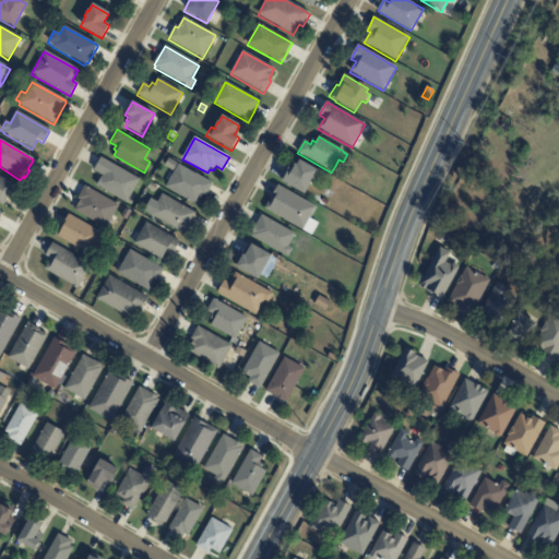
[(140,179),(127,202),(96,185),(102,175),(93,169),(100,156),(140,179)]
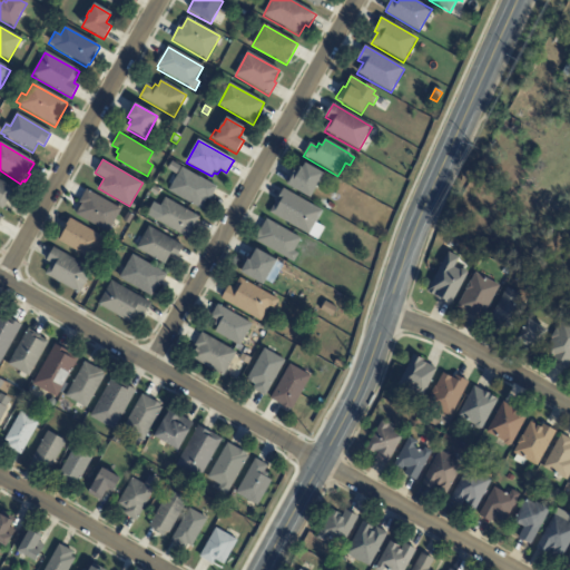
[(173,160),(180,165),(176,173),(168,168),(173,160)]
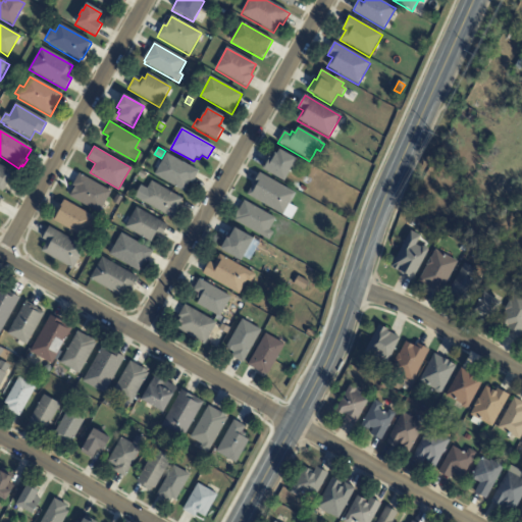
[(297,161),(283,184),(262,170),(269,158),(271,160),(275,154),(277,156),(279,151),(297,161)]
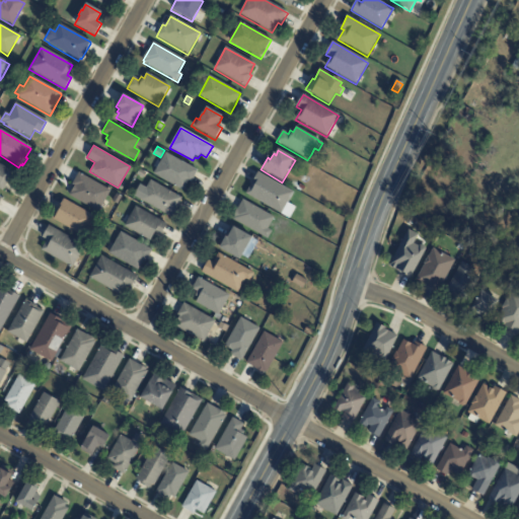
[(196,171),(191,181),(189,180),(182,190),(154,172),(165,152),(197,170),(196,171)]
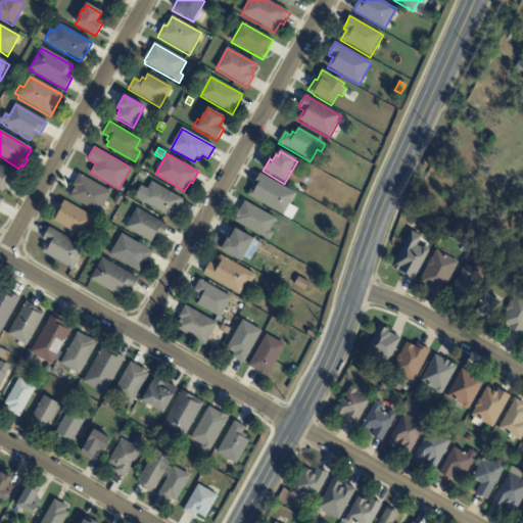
[(0,167),(16,177),(11,186),(8,184),(2,194),(0,192),(0,167)]
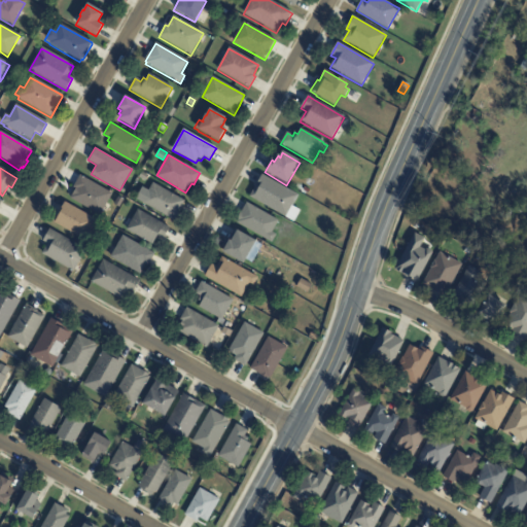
[(145,182),(139,178),(142,173),(148,177),(145,182)]
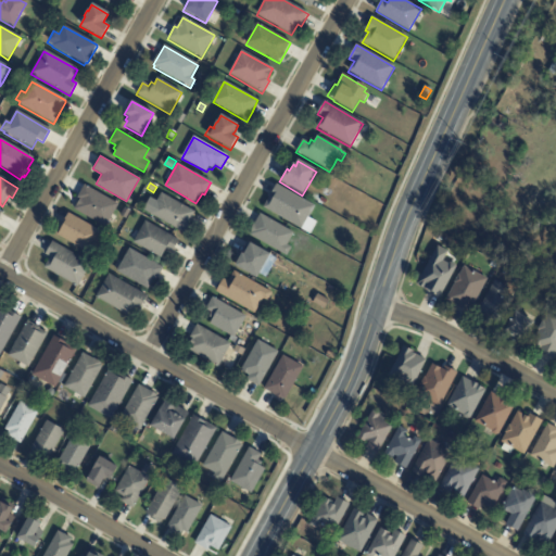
[(112,215),(105,226),(74,207),(79,199),(77,197),(84,185),(117,204),(112,215)]
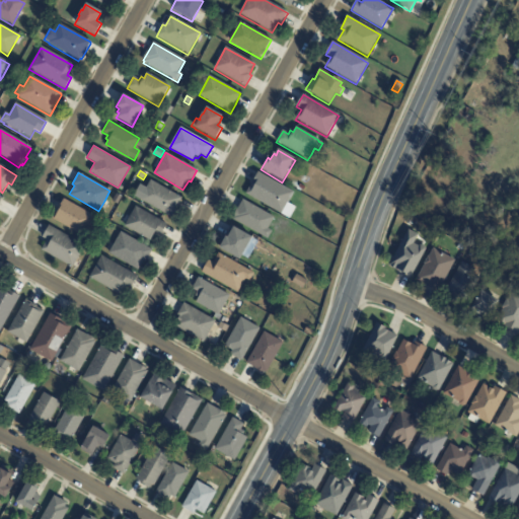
[(252,182),(257,173),(294,194),(288,204),(296,209),(290,220),(245,195),(252,182)]
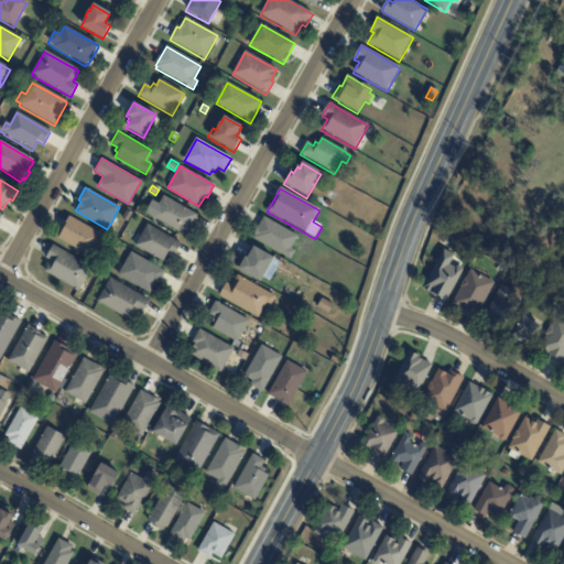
[(196,216),(187,232),(186,232),(185,235),(152,216),(163,195),(197,214),(196,216)]
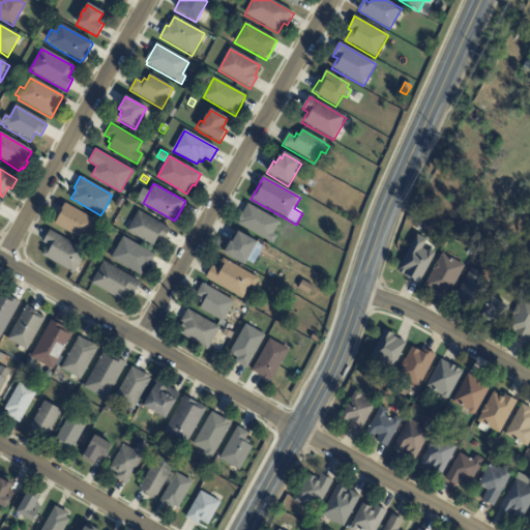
[(57,217),(65,203),(97,221),(85,241),(54,224),(57,217)]
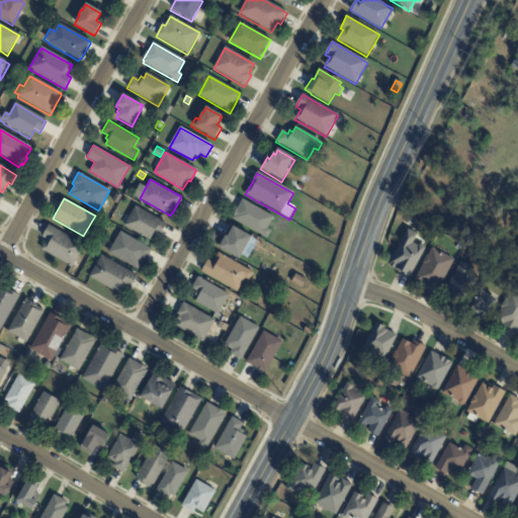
[(236,219),(233,217),(234,216),(233,216),(243,198),(273,216),(267,227),(272,230),(267,238),(253,230),(253,229),(236,219)]
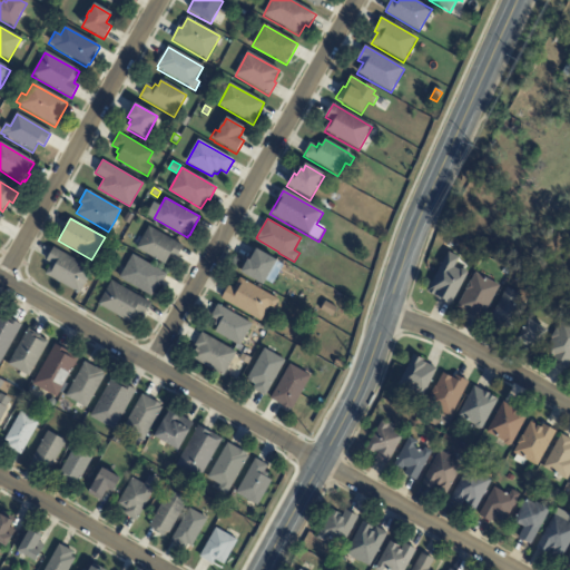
[(184,247),(177,258),(172,255),(166,265),(137,249),(149,227),(184,247)]
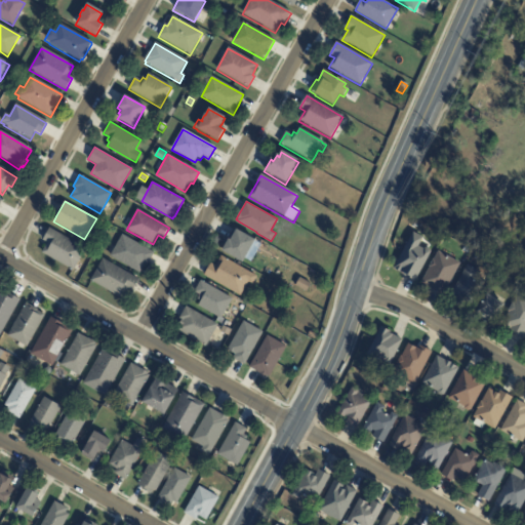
[(45,246),(47,242),(43,240),(49,228),(85,248),(74,270),(42,252),(45,246)]
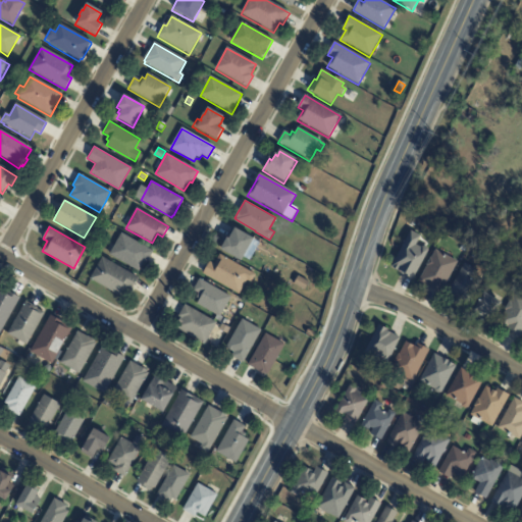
[(253,240),(242,260),(221,248),(227,237),(229,238),(236,227),(254,238),(253,240)]
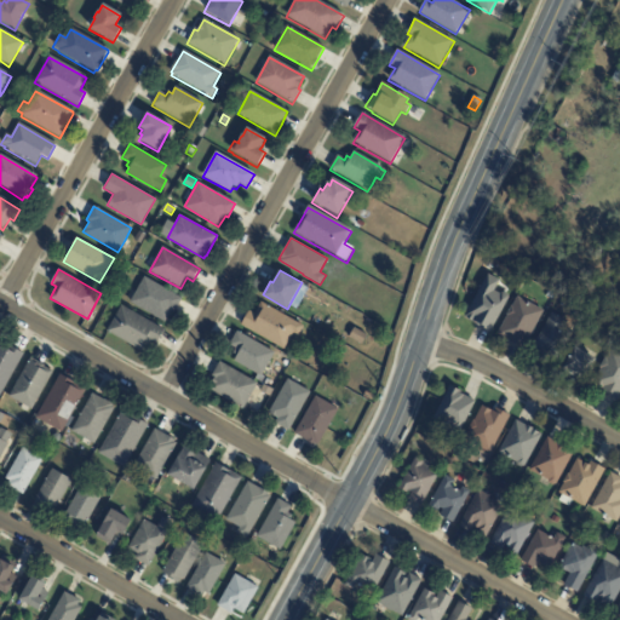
[(491,331),(465,316),(488,274),(500,280),(494,291),(500,293),(504,292),(507,294),(509,297),(491,331)]
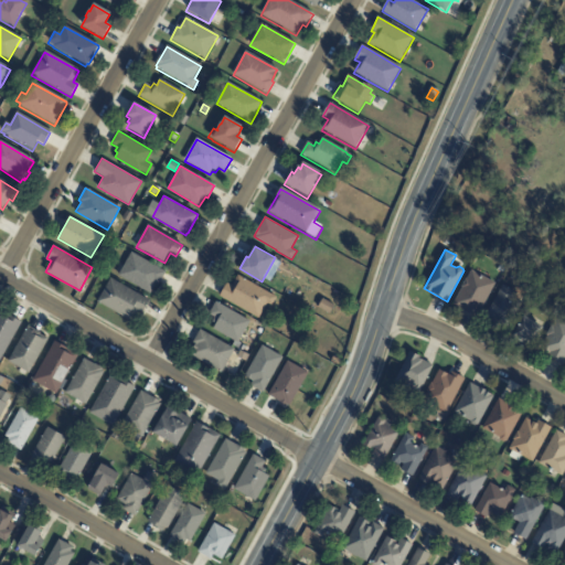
[(164,274),(159,284),(157,283),(150,292),(118,275),(131,253),(166,272),(164,274)]
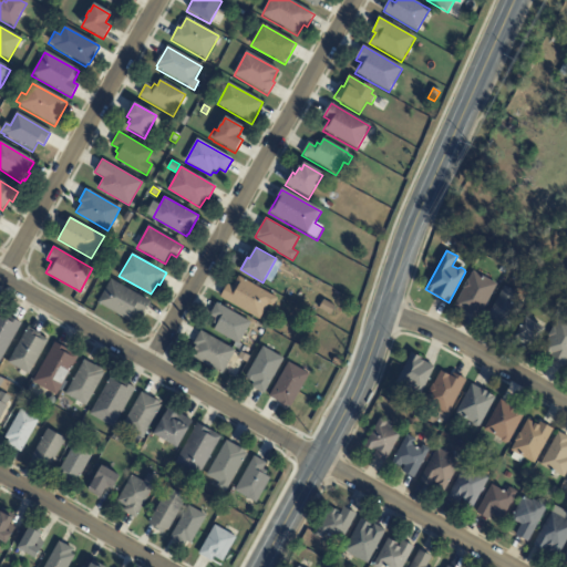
[(502,266),(508,269),(506,275),(500,271),(502,266)]
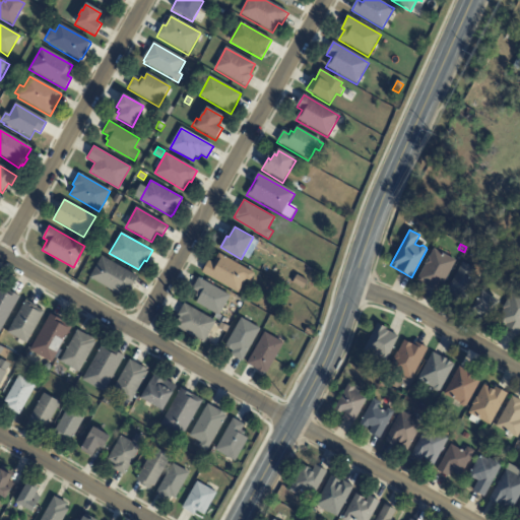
[(438,290),(417,280),(426,265),(425,264),(430,256),(431,257),(435,249),(456,261),(439,291),(438,290)]
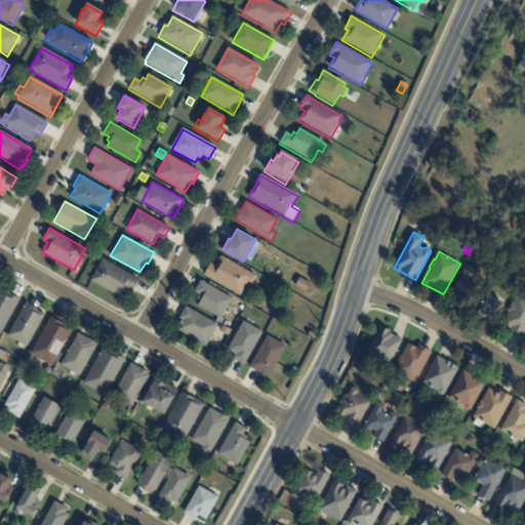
[(476,253),(482,256),(479,261),(473,258),(476,253)]
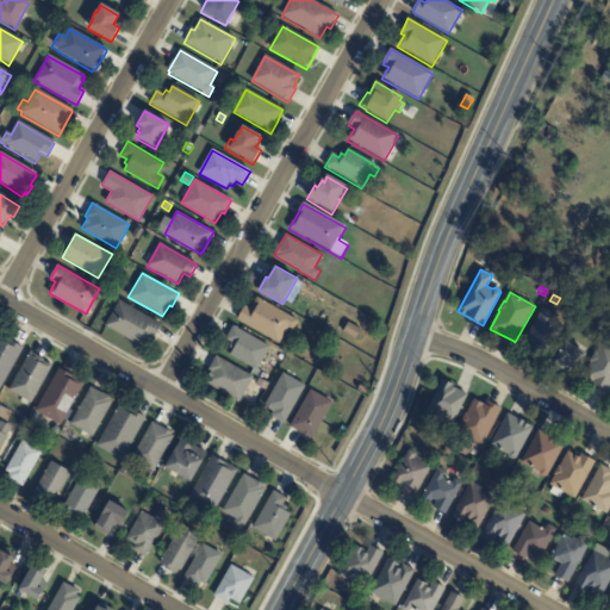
[(238,317),(246,305),(250,309),(257,297),(298,321),(293,329),(290,327),(279,343),(237,319),(238,317)]
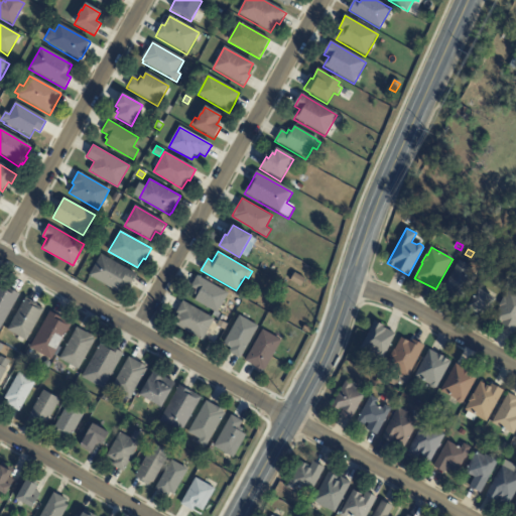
[(135,275),(129,286),(126,283),(120,292),(89,275),(101,254),(136,274),(135,275)]
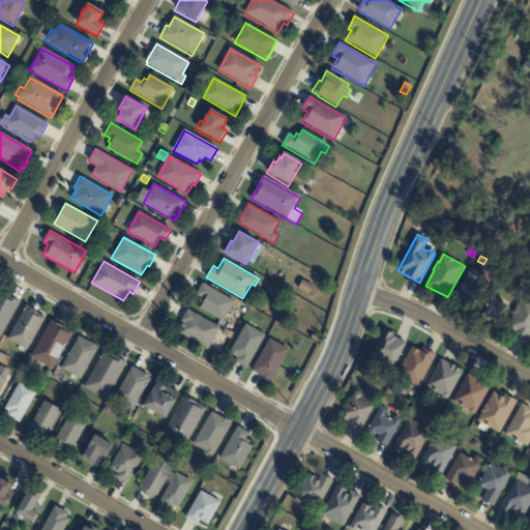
[(464,306),(453,301),(472,267),(486,274),(482,281),(484,282),(472,304),(468,302),(466,307),(464,306)]
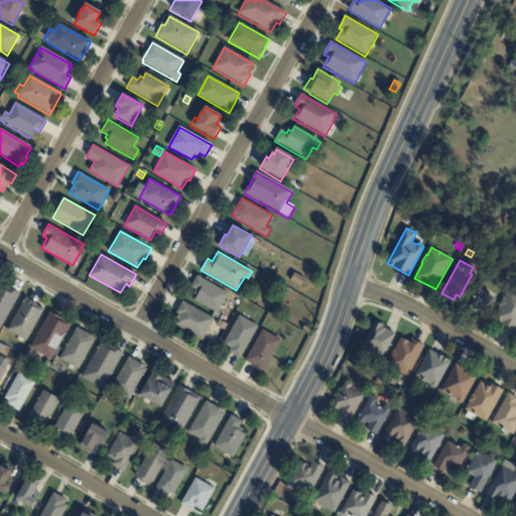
[(285,282),(290,271),(298,275),(293,286),(285,282)]
